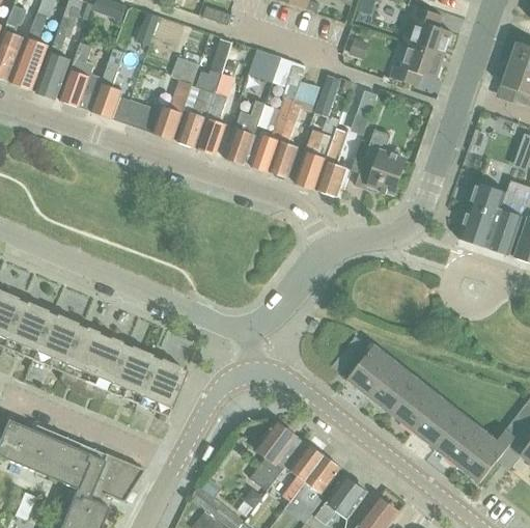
[(40,0),(38,7),(10,82),(31,89),(48,45),(35,40),(45,16),(50,17),(56,0),(40,0)]
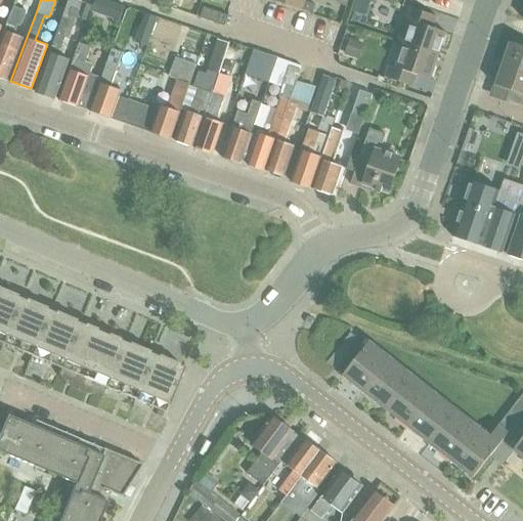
[(67,0),(35,90),(54,97),(69,58),(57,53),(63,35),(69,36),(81,0),(67,0)]
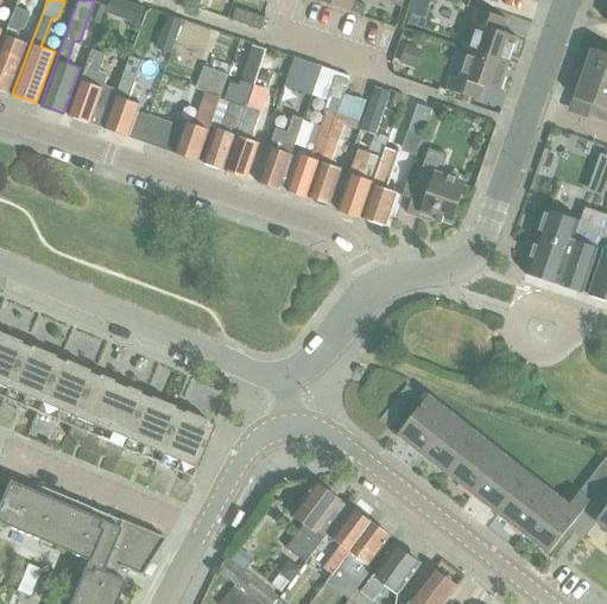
[(144,4),(133,0),(108,0),(107,10),(138,21),(144,4)]
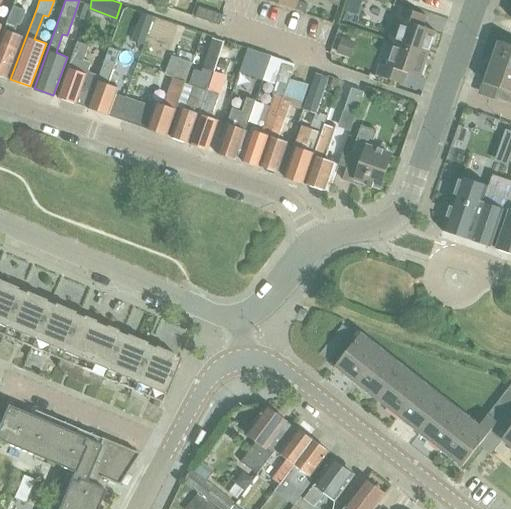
[(269,0),(295,9),(295,8),(305,11),(307,4),(298,0),(269,0)]
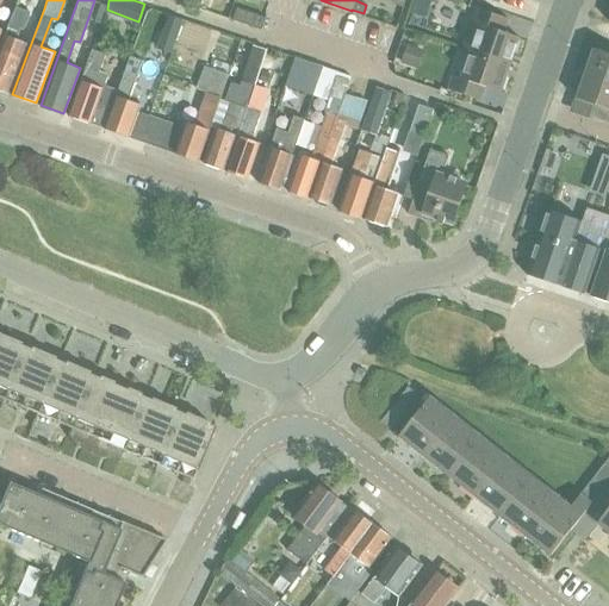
[(16,38),(30,11),(16,5),(0,43),(0,88),(7,92),(26,43),(16,38)]
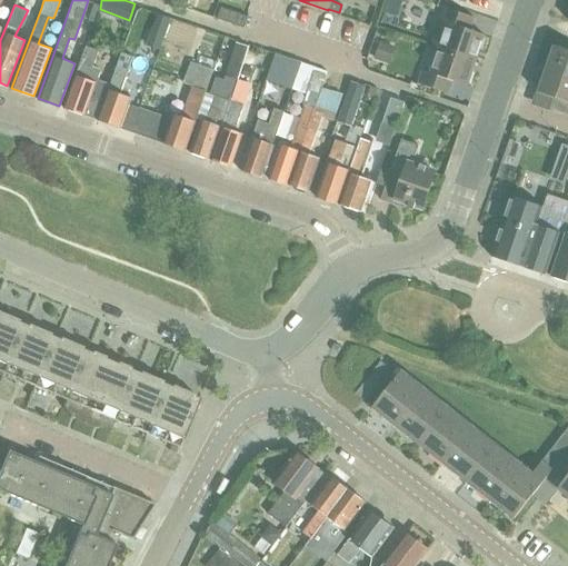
[(438,47),(475,60),(484,35),(468,29),(472,16),(444,6),(430,43),(438,47)]
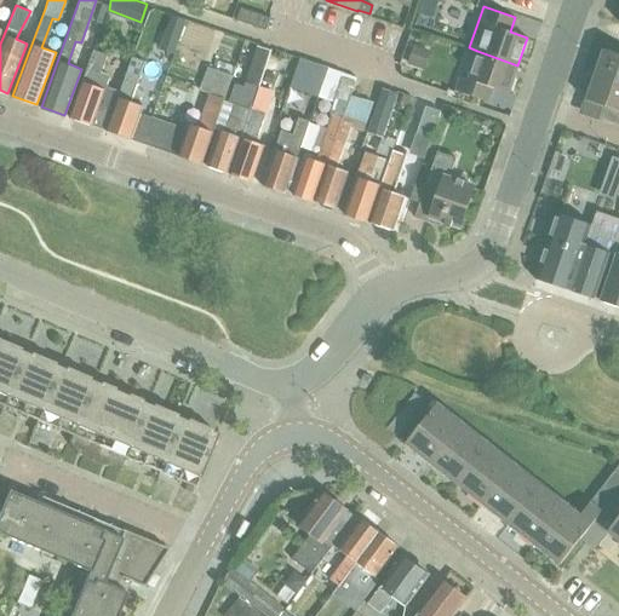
[(236,19),(265,30),(270,17),(241,7),(236,19)]
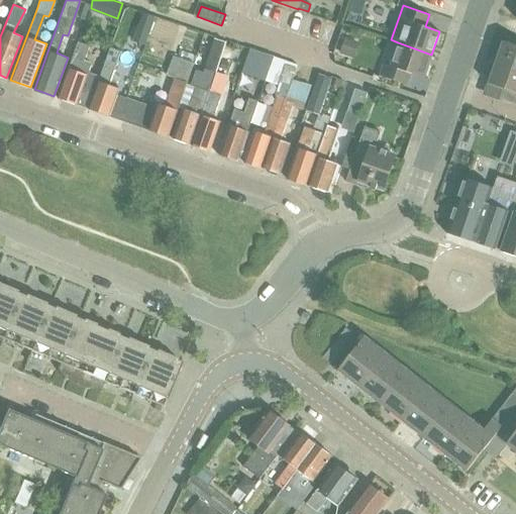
[(138,12),(124,7),(113,37),(127,42),(138,12)]
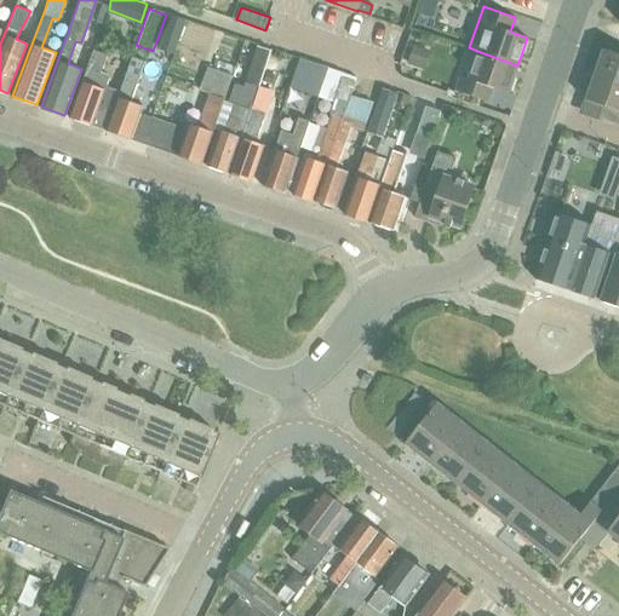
[(413,44),(407,62),(424,68),(430,49),(413,44)]
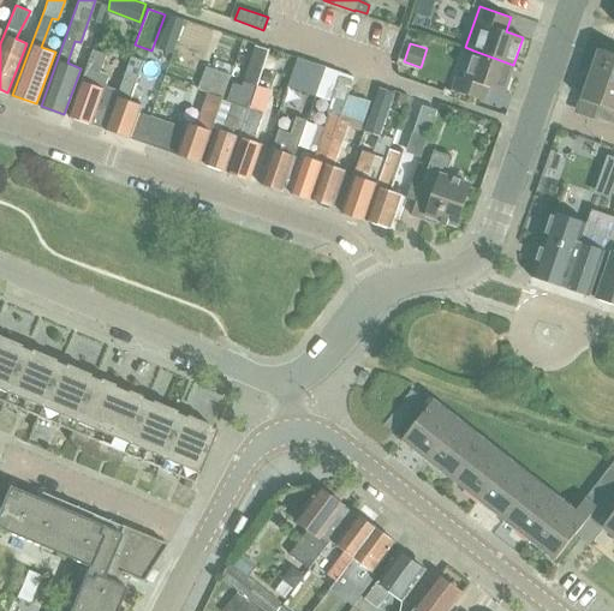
[(91,48),(67,115),(105,129),(113,105),(119,89),(105,84),(108,75),(100,71),(106,53),(91,48)]
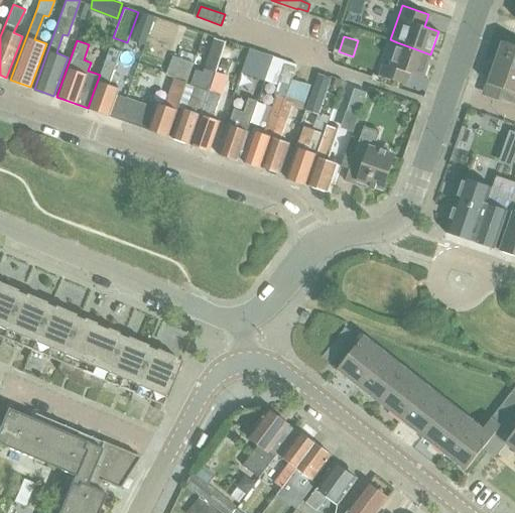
[(514,44),(502,40),(495,61),(514,68),(514,44)]
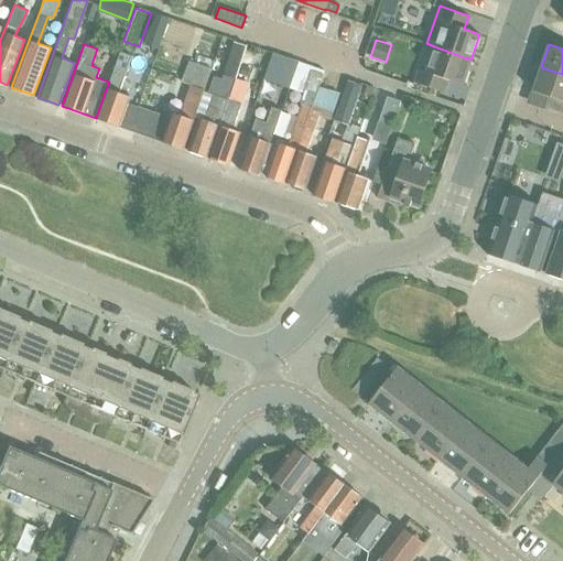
[(471,60),(434,46),(425,71),(419,68),(414,82),(443,92),(447,78),(462,84),(471,60)]
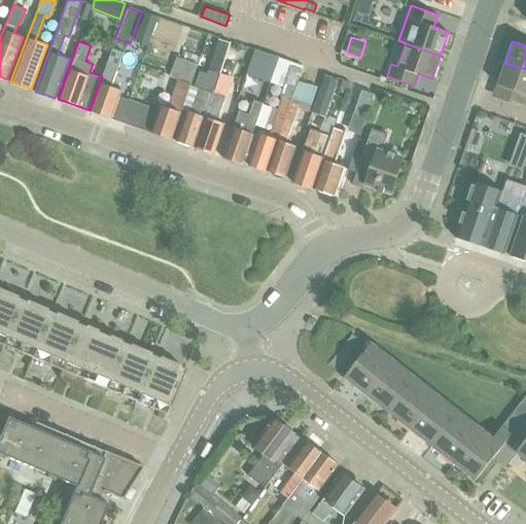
[(120,120),(128,99),(118,95),(120,90),(108,85),(111,75),(114,76),(124,50),(112,46),(97,90),(90,110),(110,117),(120,120)]
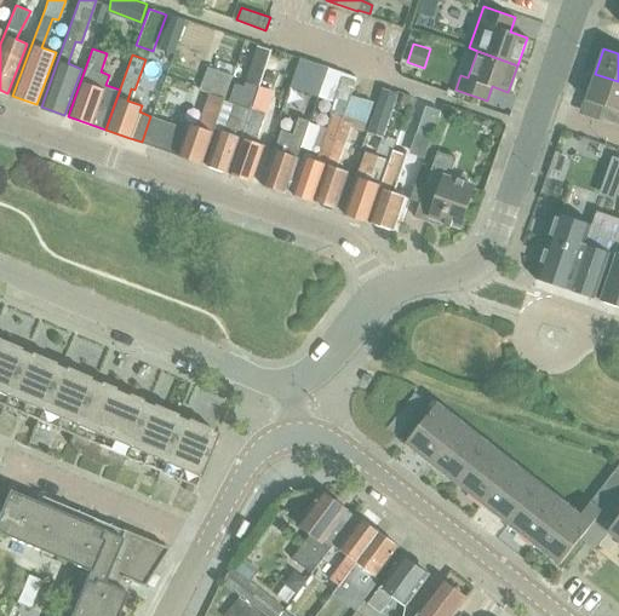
[(206,165),(229,173),(258,86),(268,61),(253,55),(238,98),(242,101),(241,104),(234,102),(223,131),(218,130),(206,165)]
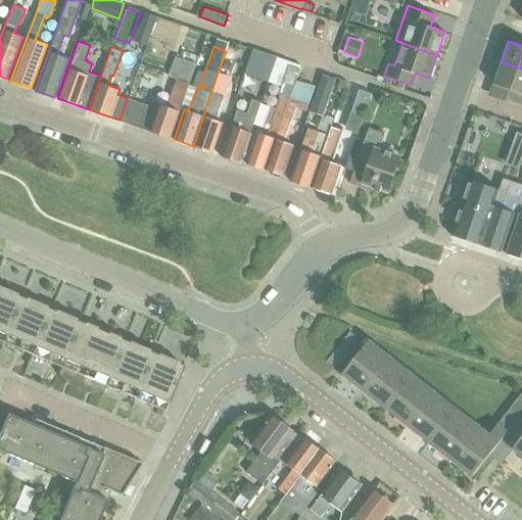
[(120,120),(170,137),(195,62),(175,55),(168,76),(176,79),(170,98),(172,98),(169,107),(157,103),(156,108),(127,98),(120,120)]
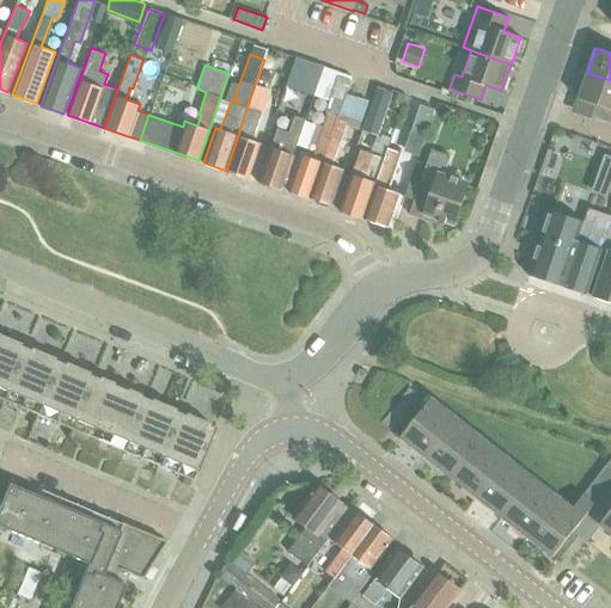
[(610,80),(587,73),(579,97),(594,103),(590,117),(610,124),(610,80)]
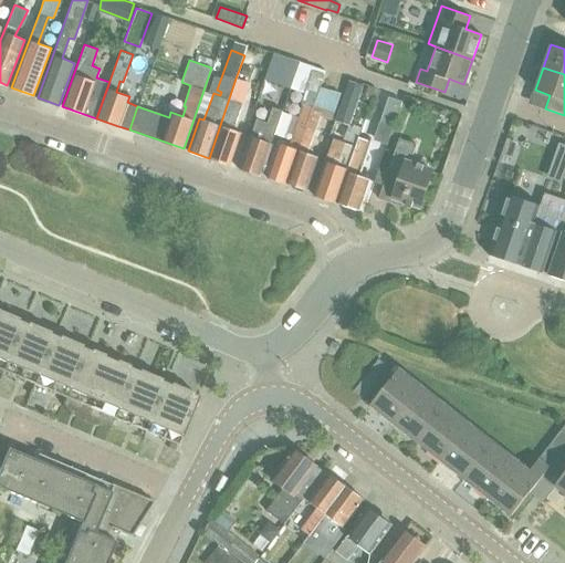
[(276,143),(265,175),(269,177),(268,179),(276,181),(278,179),(286,183),(318,87),(323,73),(311,69),(300,100),(303,101),(288,146),(276,143)]
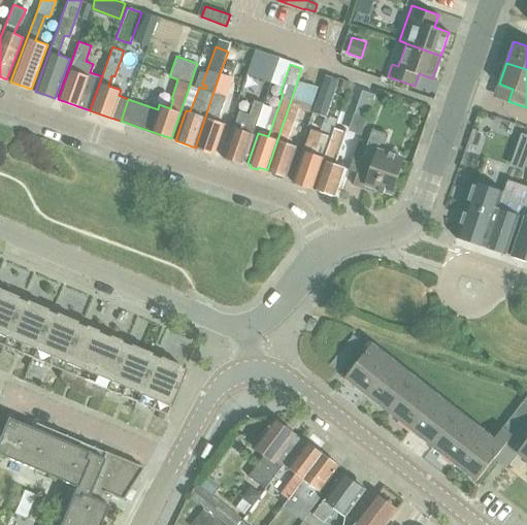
[(220,73),(195,148),(213,154),(225,124),(213,120),(229,76),(220,73)]
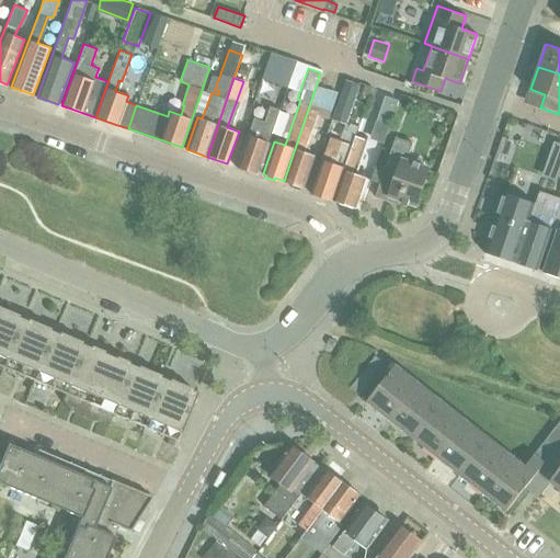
[(358,84),(345,80),(332,118),(344,123),(358,84)]
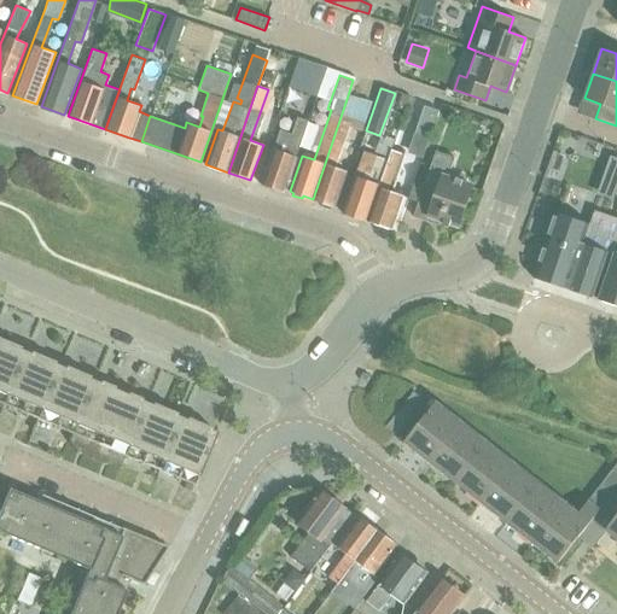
[(348,95),(313,199),(320,202),(319,204),(330,208),(331,205),(333,206),(345,170),(333,167),(349,121),(361,126),(370,103),(348,95)]
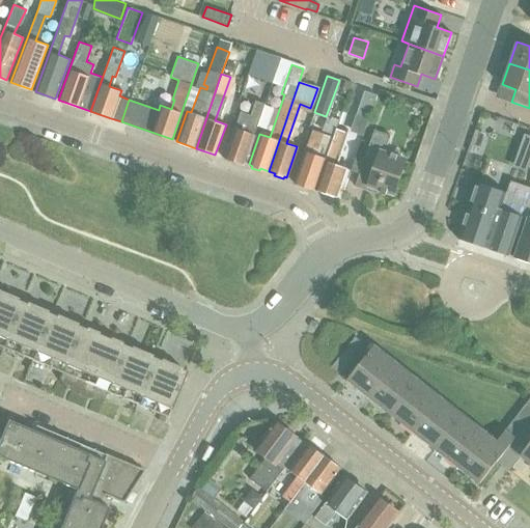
[(355,113),(350,130),(362,135),(368,118),(377,93),(364,89),(355,113)]
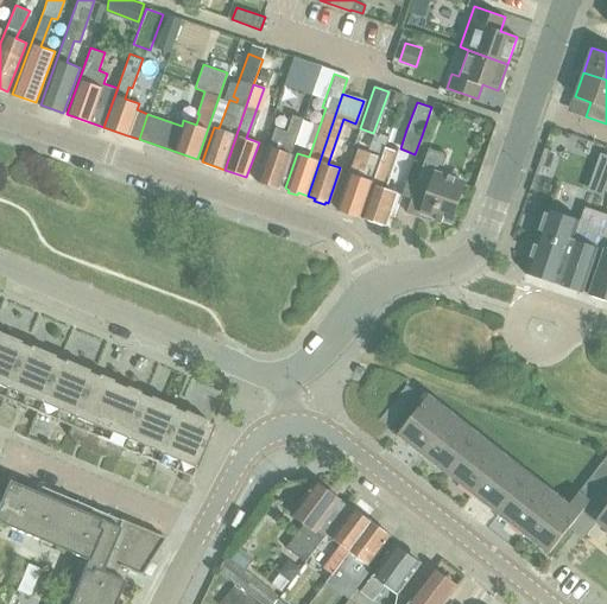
[(276,126),(269,145),(255,182),(278,189),(303,116),(293,113),(288,129),(276,126)]
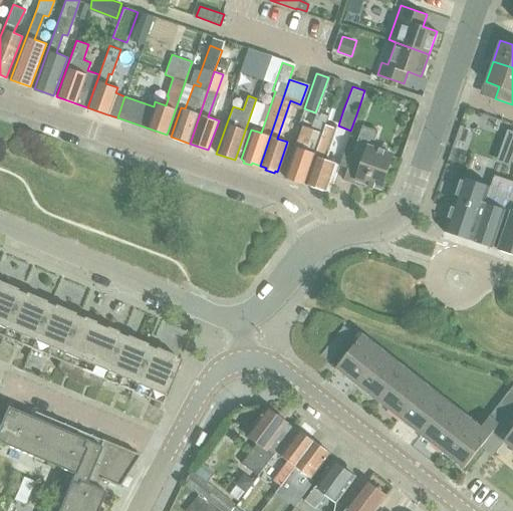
[(315,153),(305,183),(326,190),(335,162),(325,159),(336,128),(325,123),(322,132),(315,153)]
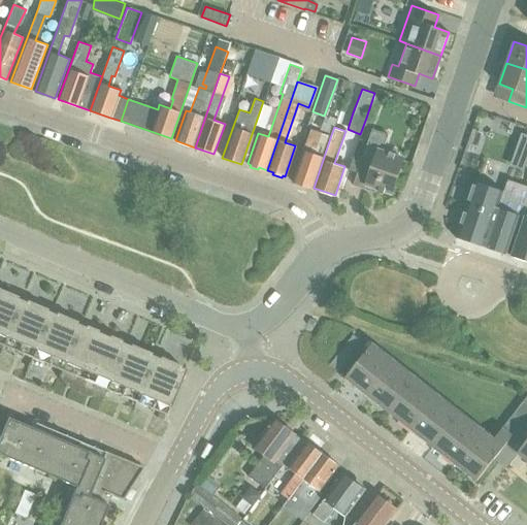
[(310,128),(292,181),(314,188),(324,157),(331,135),(310,128)]
